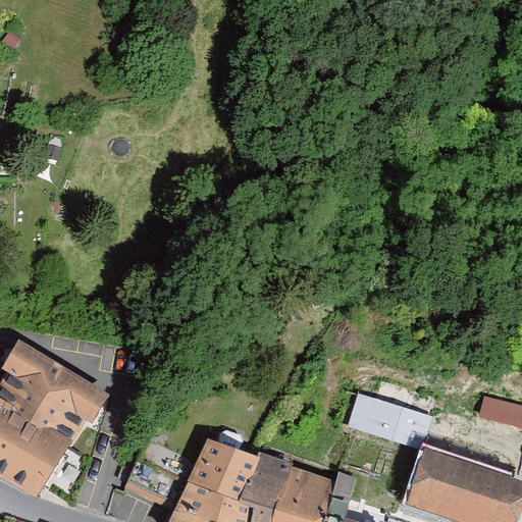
[(0,378),(1,379),(0,380),(0,483),(32,502),(76,422),(87,427),(104,398),(12,346),(0,366),(0,378)]
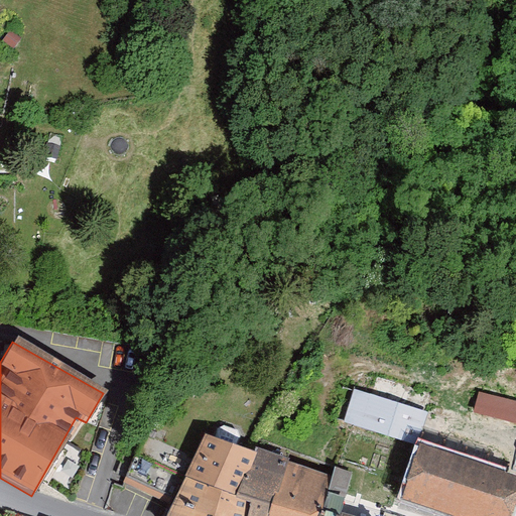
[(368,397),(351,391),(342,418),(416,442),(432,393),(375,375),(368,397)]
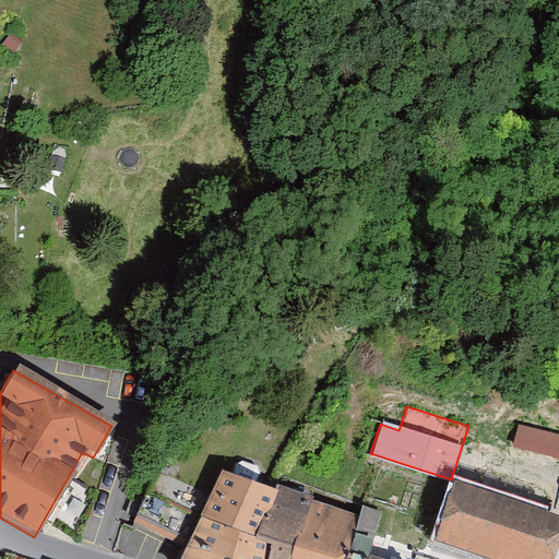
[(558,430),(519,419),(511,444),(558,458),(558,430)]
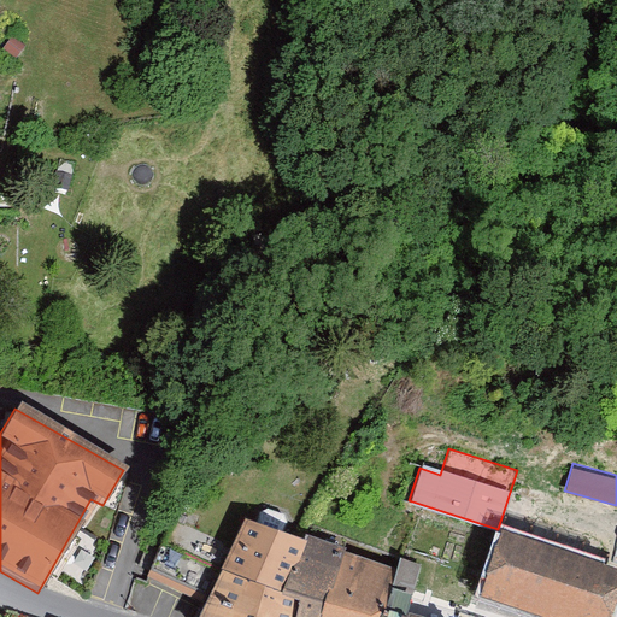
[(204,612),(201,616),(298,616),(300,612),(278,605),(300,544),(236,523),(204,612)]
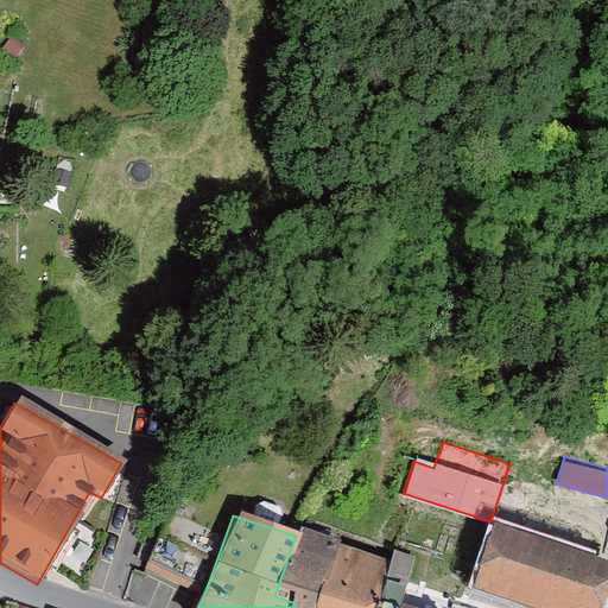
[(607,607),(607,557),(505,523),(485,583),(558,607),(607,607)]
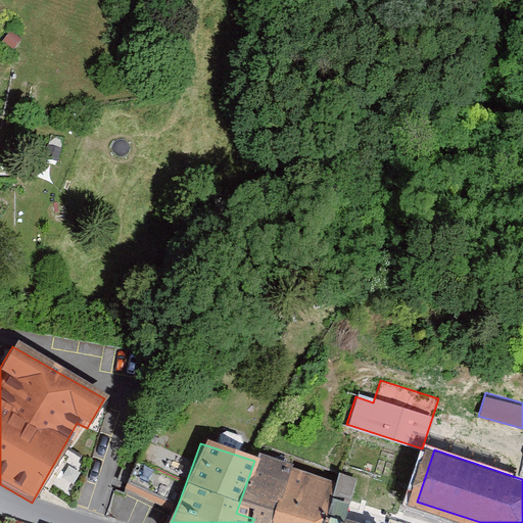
[(254,519),(252,522),(325,522),(327,518),(336,488),(254,461),(236,513),(254,519)]
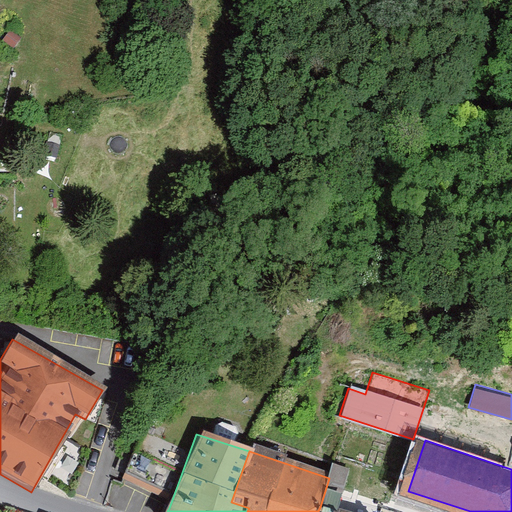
All buildings are outlined.
